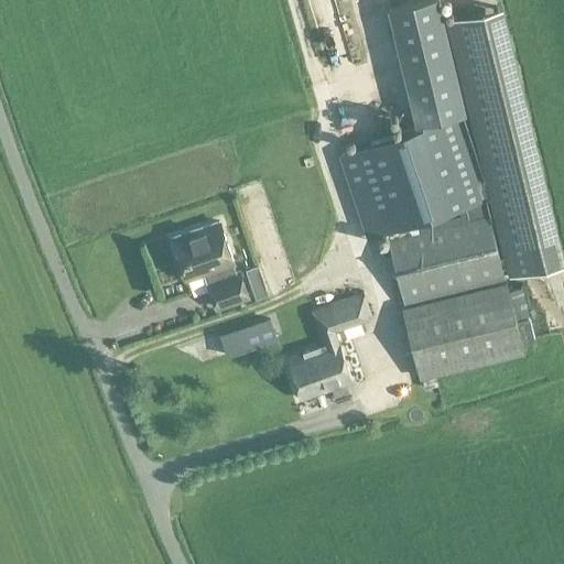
[(368,238),(466,206),(485,199),(491,197),(463,114),(466,112),(438,0),(416,0),(388,7),(418,129),(339,155),(368,238)]
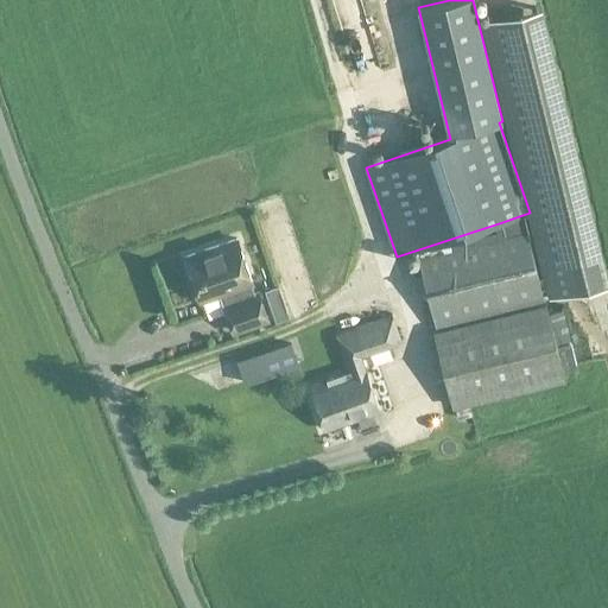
[(551,297),(605,283),(534,7),(481,21),(551,297)]
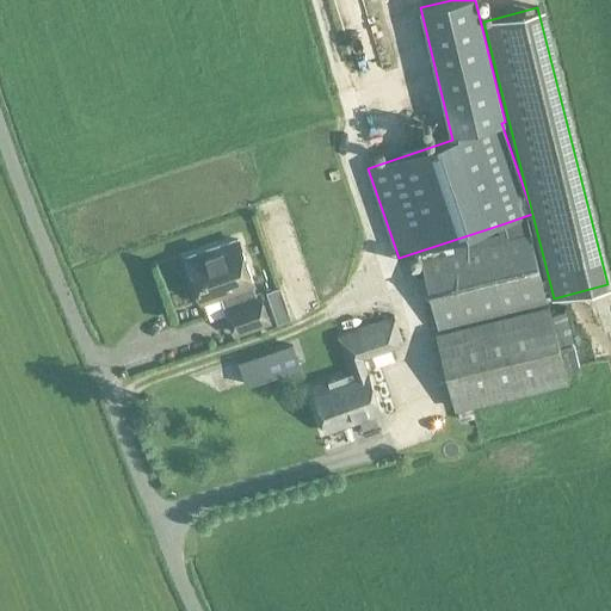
[(528,226),(525,216),(505,223),(506,232),(420,253),(438,331),(547,303),(528,226)]
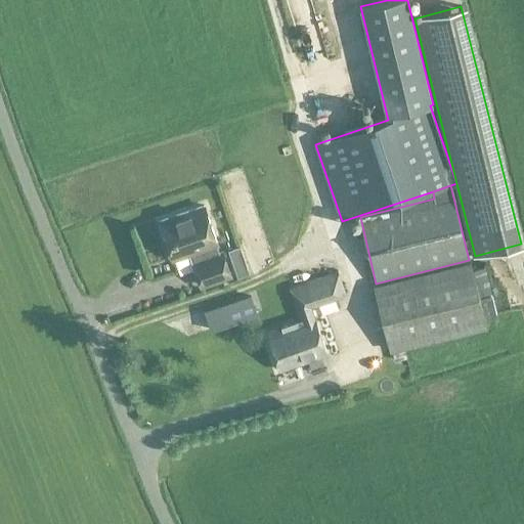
[(202,286),(230,275),(222,253),(219,254),(216,245),(217,244),(205,206),(160,221),(173,259),(192,253),(195,262),(193,262),(202,286)]
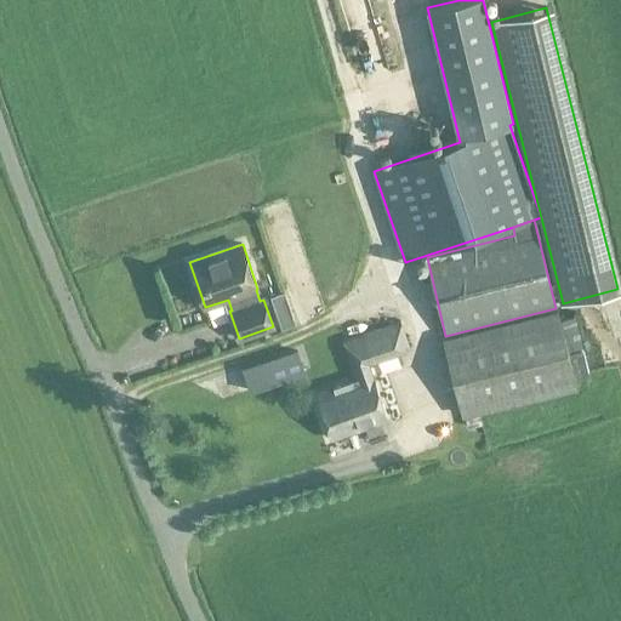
[(283,292),(269,297),(280,329),(294,324),(283,292)]
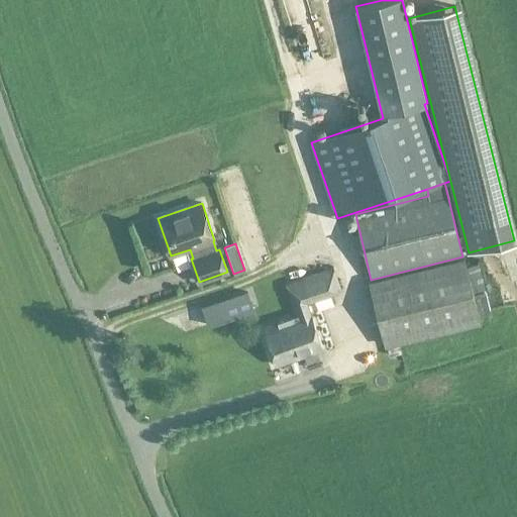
[(480,322),(464,259),(368,282),(385,347),(480,322)]
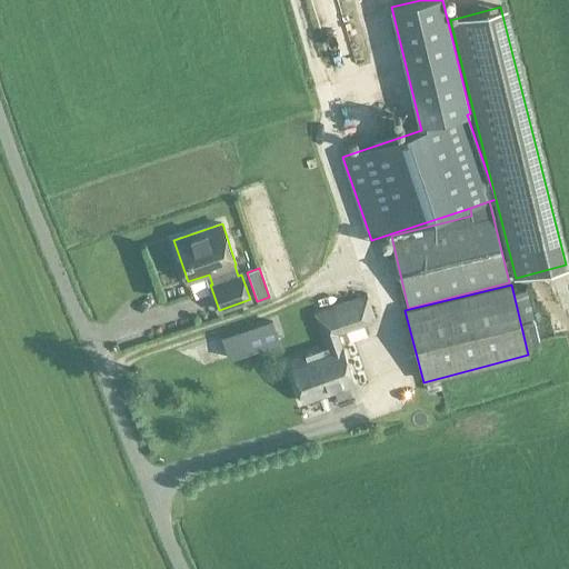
[(322,338),(337,332),(376,319),(368,295),(313,313),(322,338)]
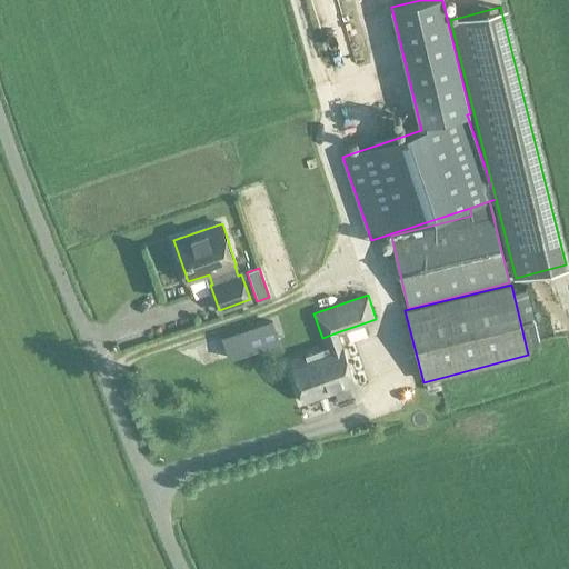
[(272,322),(220,341),(226,360),(278,341),(272,322)]
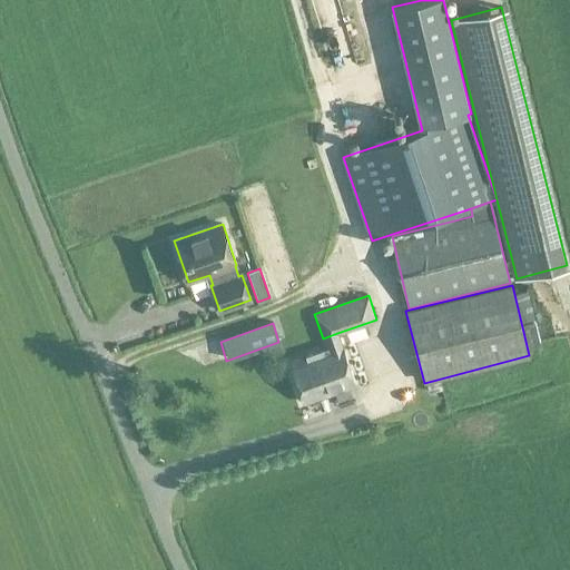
[(326,349),(316,352),(291,361),(305,403),(356,385),(343,349),(337,333),(323,338),(326,349)]
